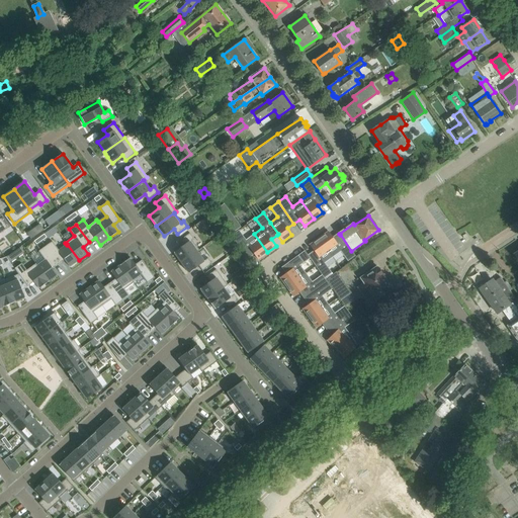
[(239,230),(231,236),(247,257),(253,253),(258,259),(267,252),(254,234),(246,240),(239,230)]
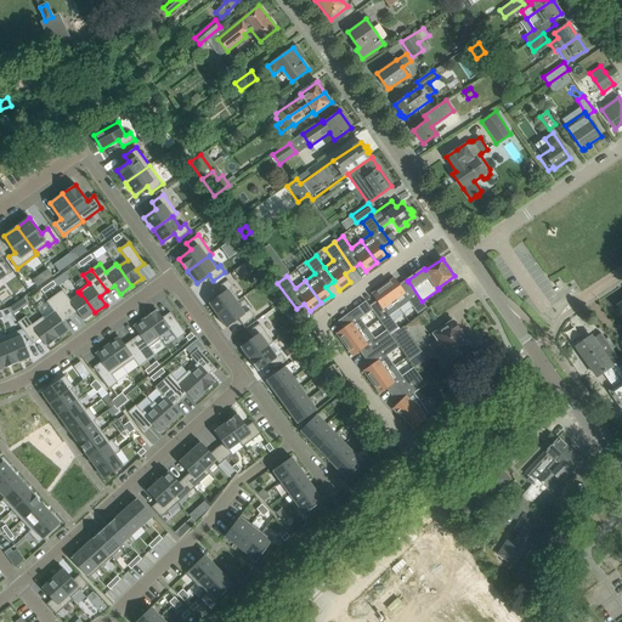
[(395,278),(384,287),(400,309),(410,303),(417,314),(427,307),(422,301),(408,281),(408,282),(401,287),(395,278)]
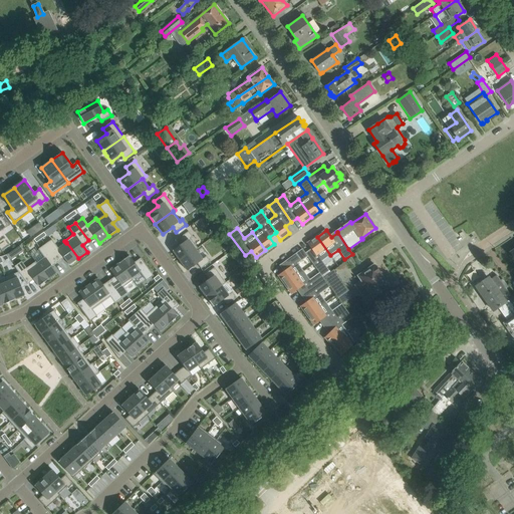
[(183,243),(173,251),(180,261),(196,249),(196,250),(198,248),(191,238),(193,237),(189,231),(179,238),(183,243)]
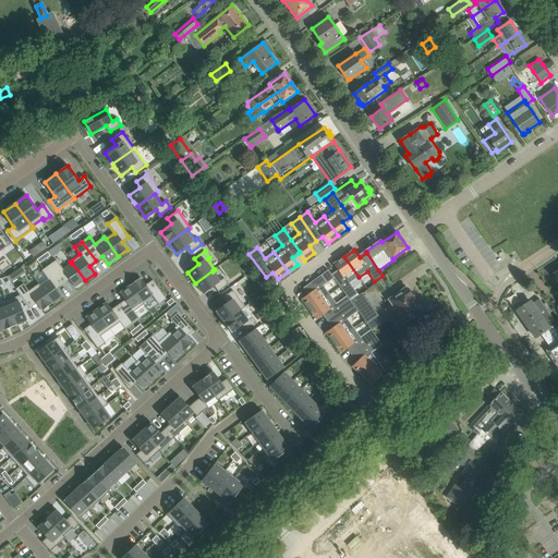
[(339,271),(332,277),(335,279),(334,279),(346,296),(347,295),(349,300),(358,294),(353,288),(350,283),(358,278),(359,277),(344,257),(334,265),(339,271)]
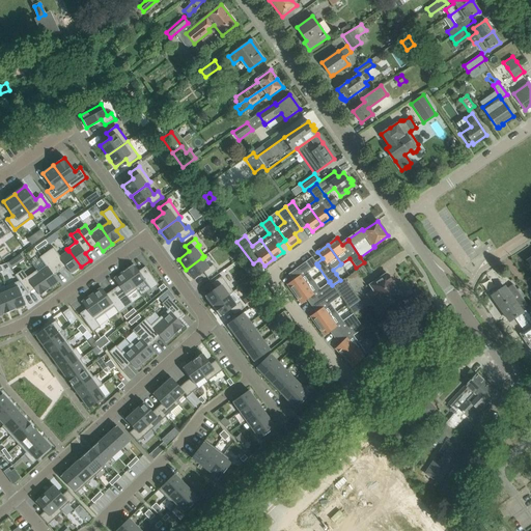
[(54,248),(47,252),(60,271),(66,267),(72,274),(81,267),(68,250),(68,251),(60,256),(54,248)]
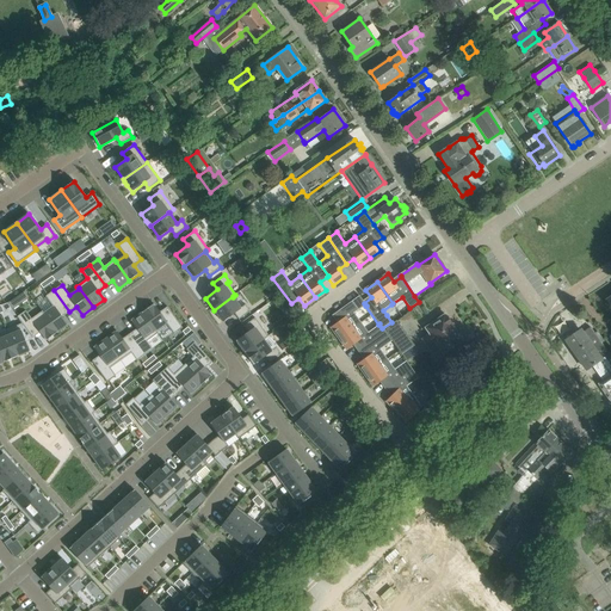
[(45,297),(37,303),(42,312),(57,333),(68,325),(62,316),(69,312),(54,290),(45,296),(45,297)]
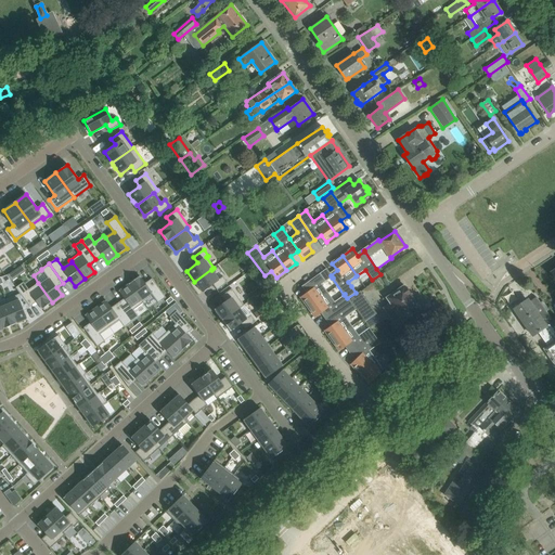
[(23,265),(7,275),(11,282),(27,270),(23,265)]
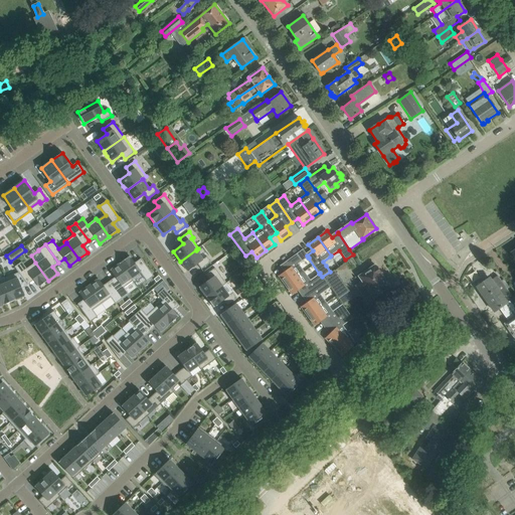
[(196,249),(180,262),(187,272),(197,265),(201,270),(211,263),(206,256),(203,260),(196,250),(196,249)]
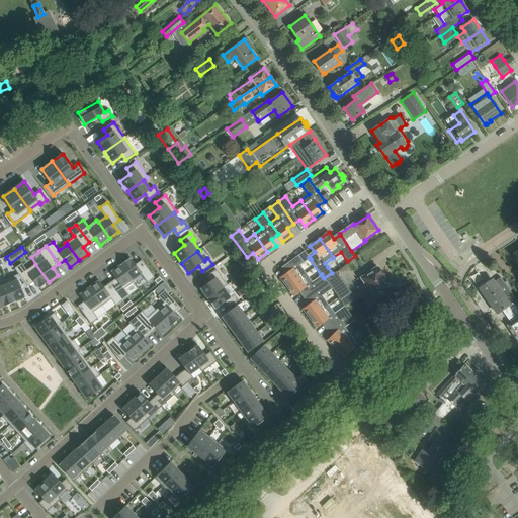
[(287,272),(280,277),(287,286),(307,273),(300,265),(310,259),(311,259),(309,257),(305,251),(283,266),(287,272)]
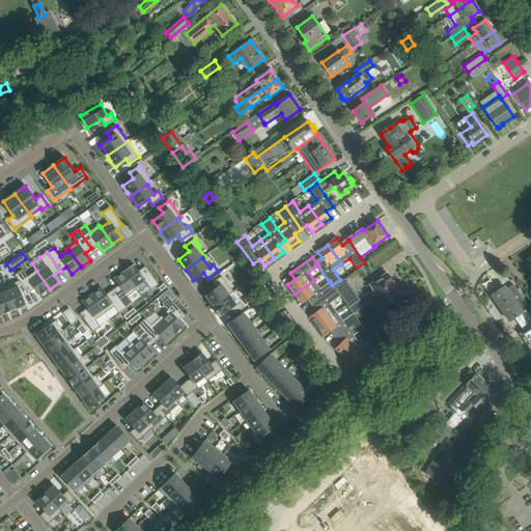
[(134,264),(123,272),(136,288),(136,287),(144,281),(151,290),(159,285),(145,267),(139,272),(134,264)]
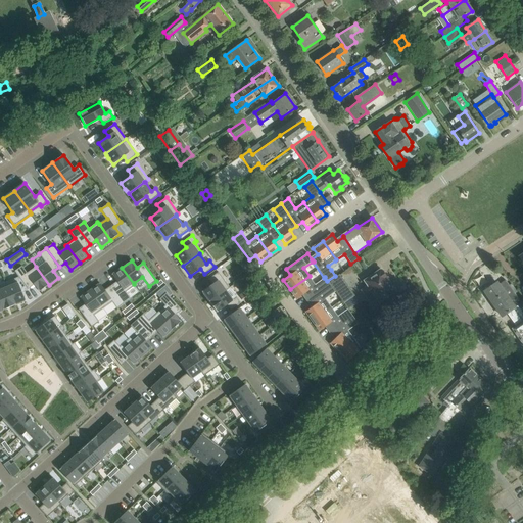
[(21,266),(14,271),(28,289),(34,285),(39,292),(49,285),(36,267),(27,273),(21,266)]
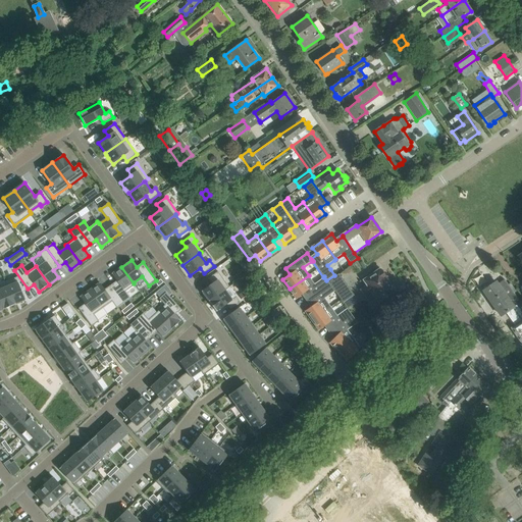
[(116,280),(110,285),(123,303),(131,299),(125,292),(135,284),(134,282),(134,283),(121,267),(111,274),(116,280)]
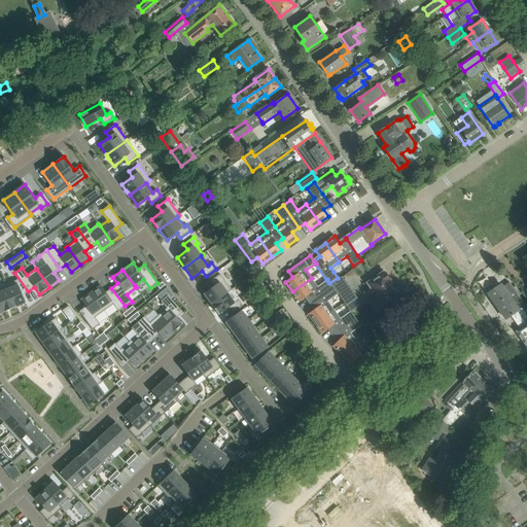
[(384,273),(383,272),(366,283),(371,288),(364,292),(370,300),(376,295),(382,306),(388,316),(405,305),(398,295),(399,294),(389,281),(390,280),(385,272),(384,273)]
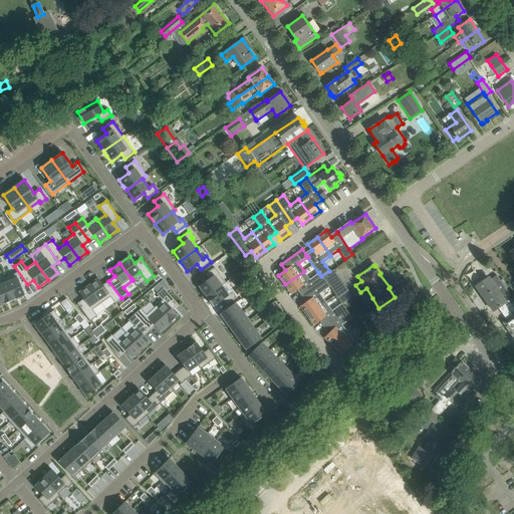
[(209,279),(199,287),(206,297),(222,285),(222,286),(226,283),(215,267),(205,274),(209,279)]
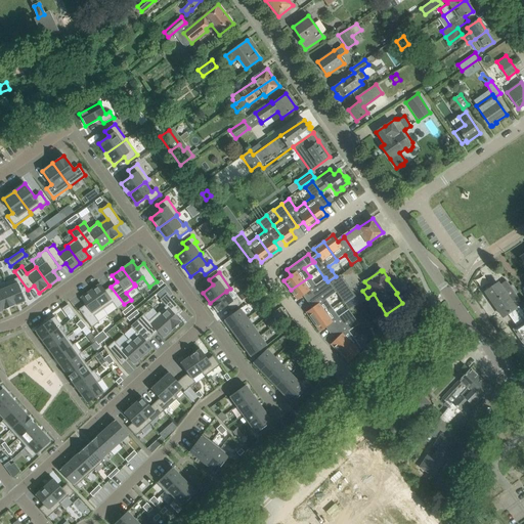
[(340,275),(330,284),(344,304),(355,297),(340,275)]
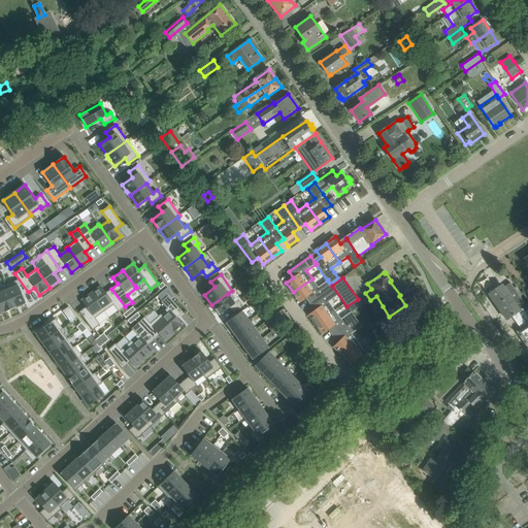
[(312,278),(293,292),(300,302),(307,297),(311,303),(333,288),(330,284),(328,279),(327,281),(318,287),(312,278)]
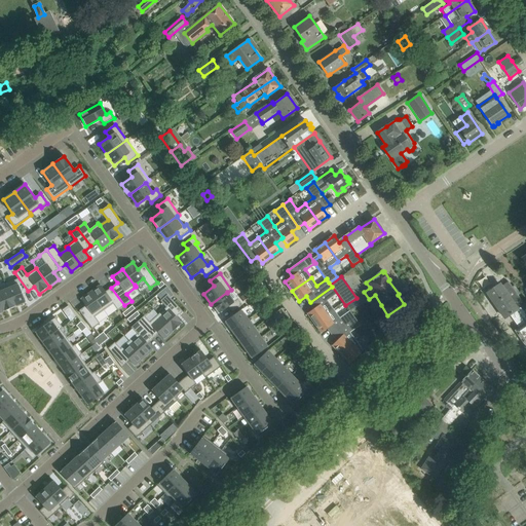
[(16,279),(5,284),(15,307),(26,302),(16,279)]
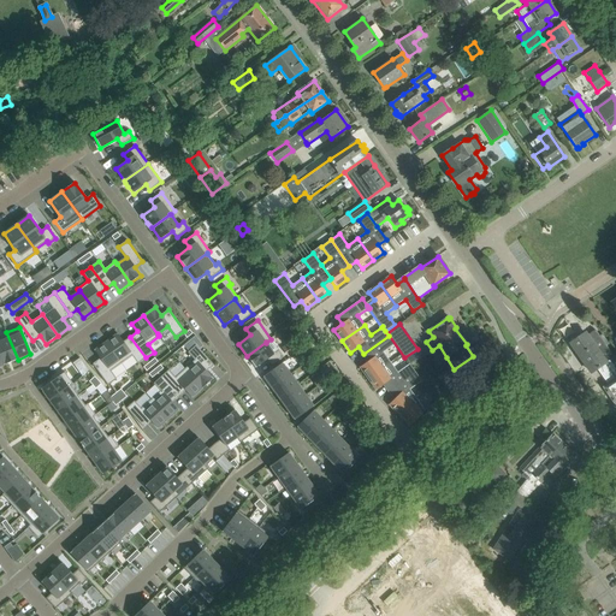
[(591,373),(597,368),(614,357),(599,337),(594,330),(586,336),(585,333),(570,343),(591,373)]
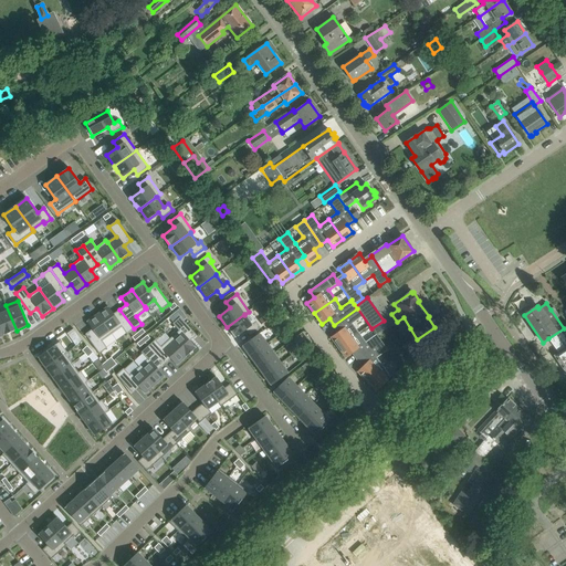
[(6,305),(0,307),(0,323),(4,335),(17,331),(6,305)]
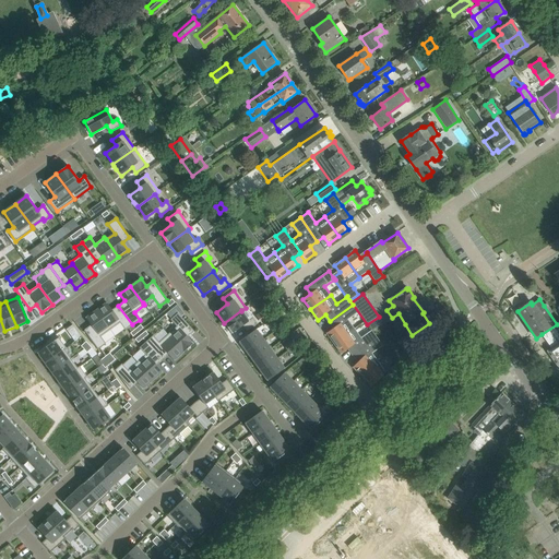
[(107,302),(96,310),(110,330),(120,323),(126,330),(132,324),(118,306),(113,310),(107,302)]
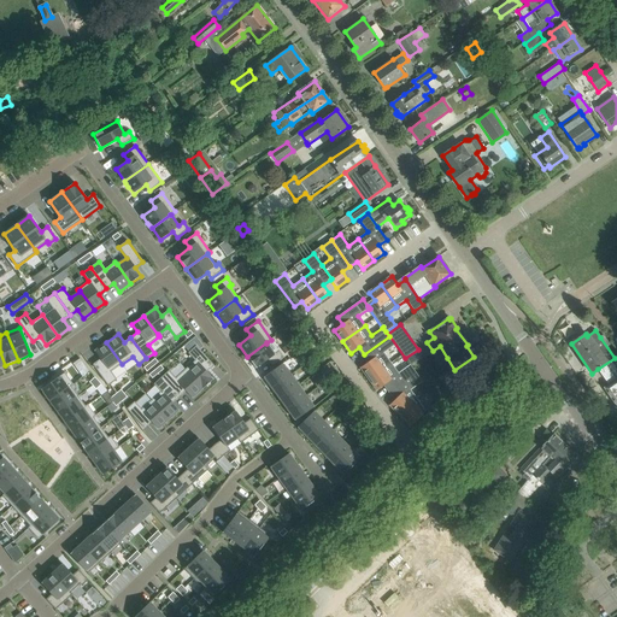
[(297,336),(289,342),(294,350),(303,344),(297,336)]
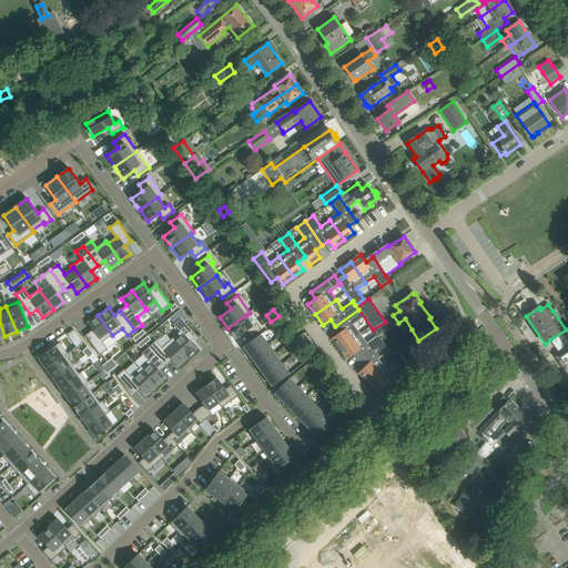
[(340,333),(332,338),(340,348),(361,334),(354,325),(365,317),(358,310),(335,326),(340,333)]
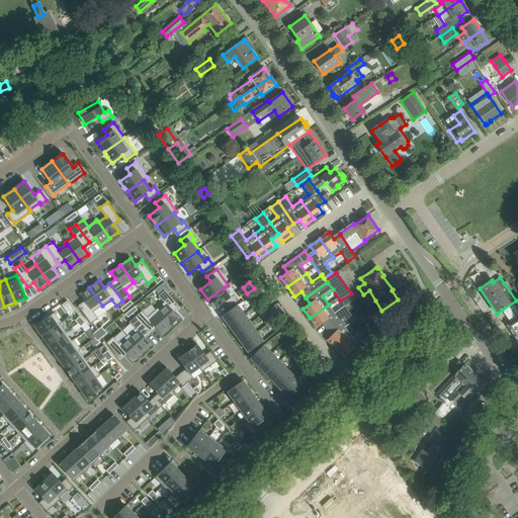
[(84,301),(78,306),(91,324),(98,319),(93,312),(102,306),(89,287),(79,294),(84,301)]
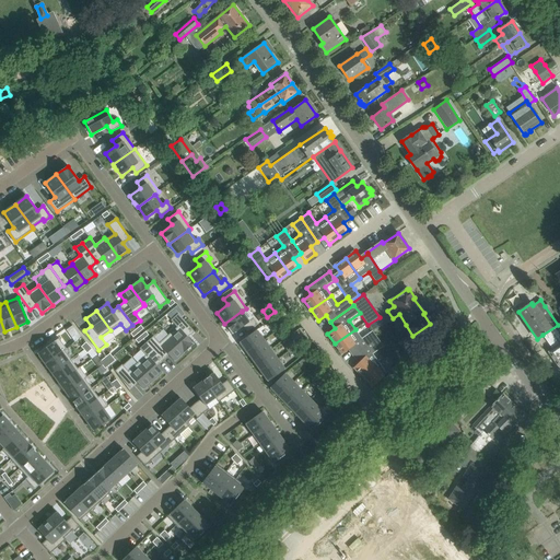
[(242,311),(224,324),(232,335),(243,327),(247,333),(258,325),(253,318),(249,322),(242,312),(242,311)]
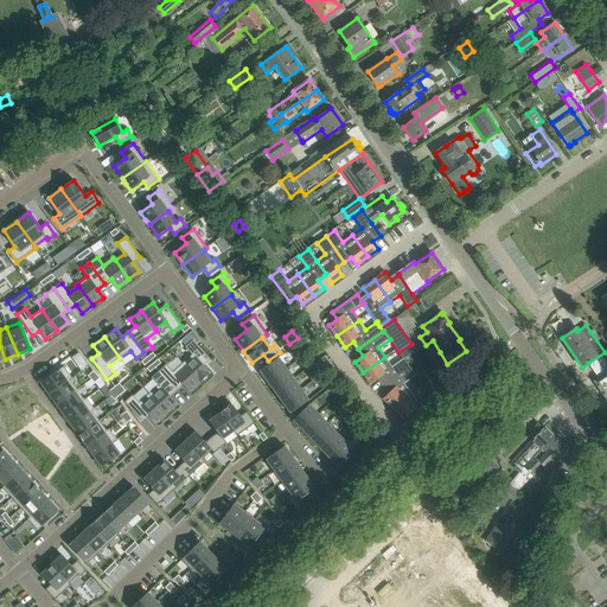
[(285,337),(276,343),(282,350),(289,344),(285,337)]
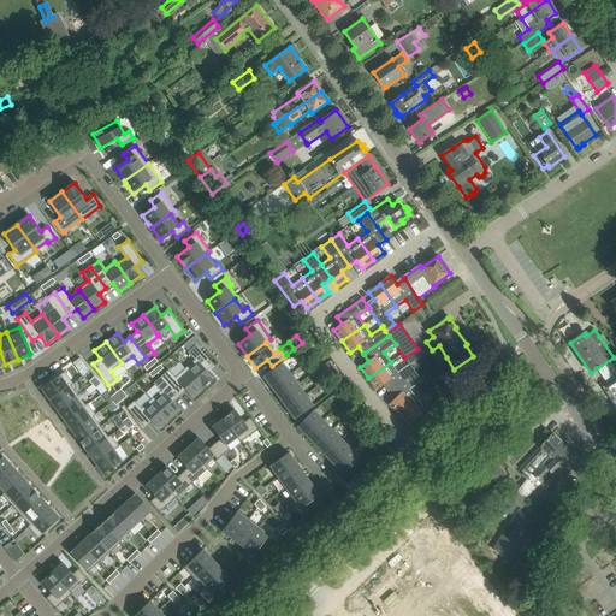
[(195,360),(185,368),(202,389),(213,379),(207,371),(213,365),(196,345),(188,353),(195,360)]
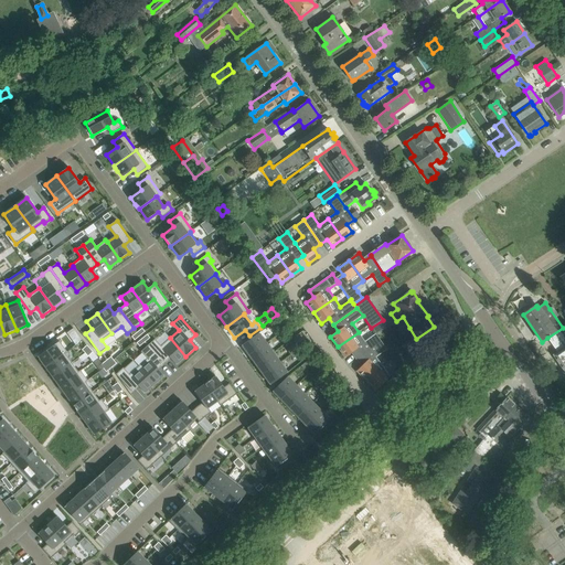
[(564,330),(563,328),(547,338),(558,353),(554,355),(564,371),(564,330)]
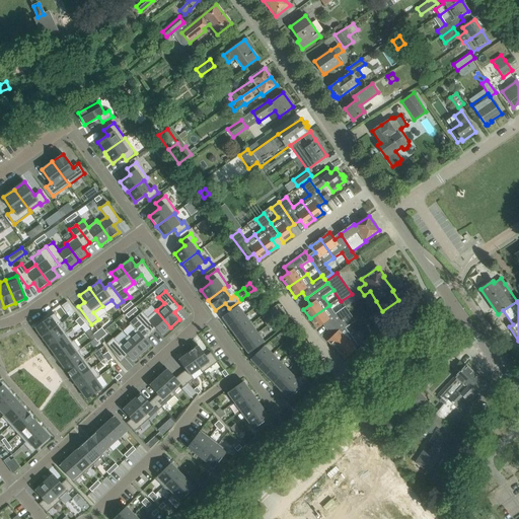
[(67,302),(62,305),(68,313),(70,316),(75,312),(72,309),(67,302)]
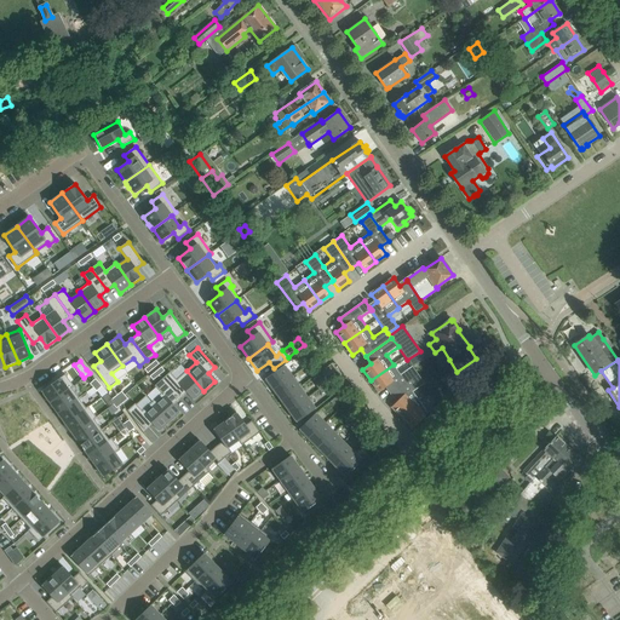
[(394,365),(371,380),(379,392),(388,386),(392,392),(392,394),(418,375),(412,366),(400,374),(394,365)]
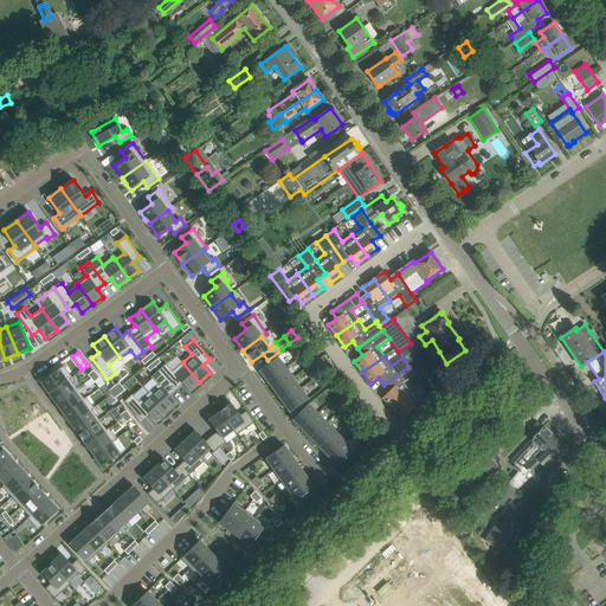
[(278,358),(259,371),(266,381),(285,368),(278,358)]
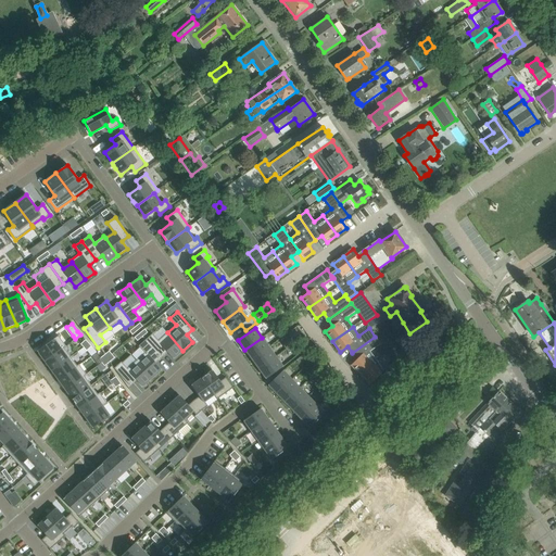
[(152,333),(146,340),(162,357),(167,352),(174,359),(182,351),(167,332),(159,341),(152,333)]
